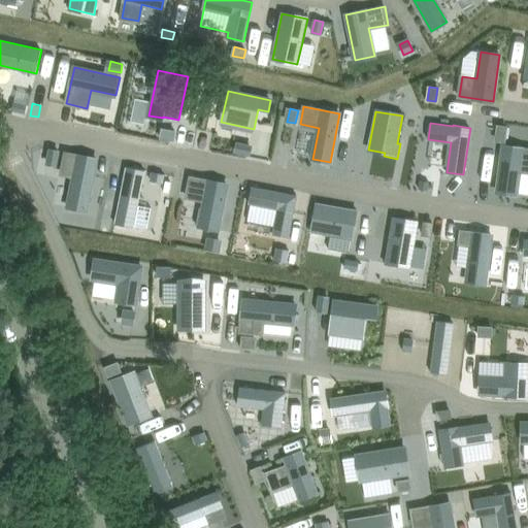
[(498,126),(496,138),(504,139),(506,127),(498,126)]
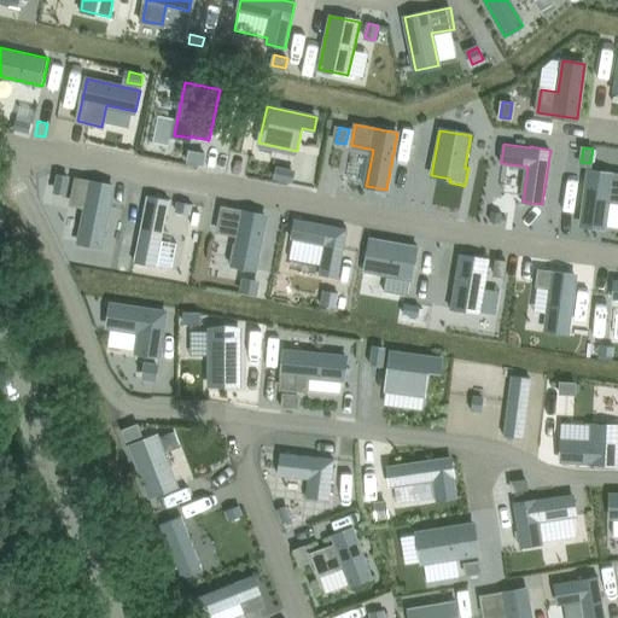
[(204,155),(191,151),(190,159),(203,162),(204,155)]
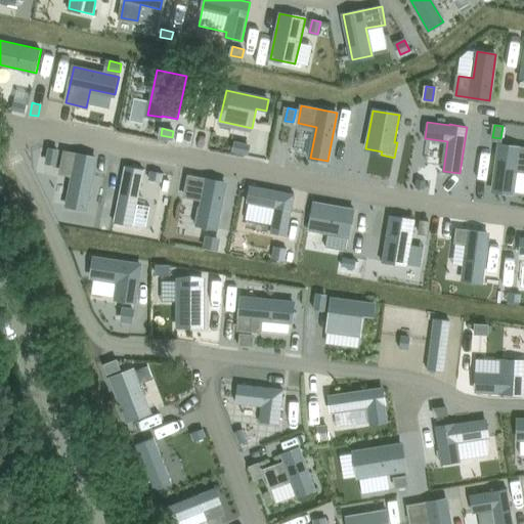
[(235,141),(234,150),(247,153),(248,144),(235,141)]
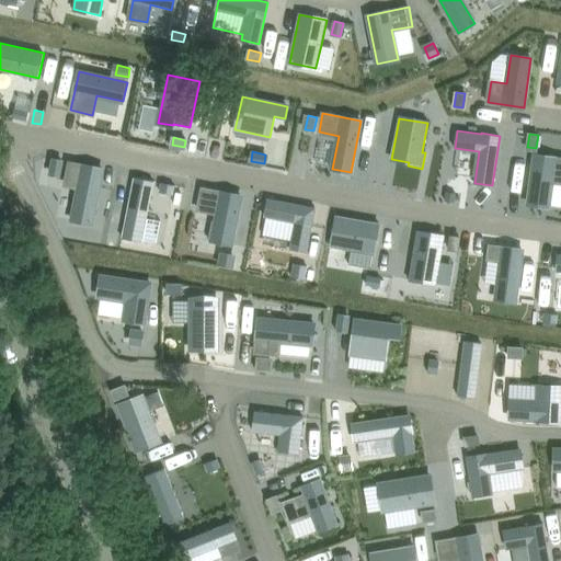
[(560,158),(535,156),(528,204),(548,206),(548,205),(551,183),(560,184),(560,158)]
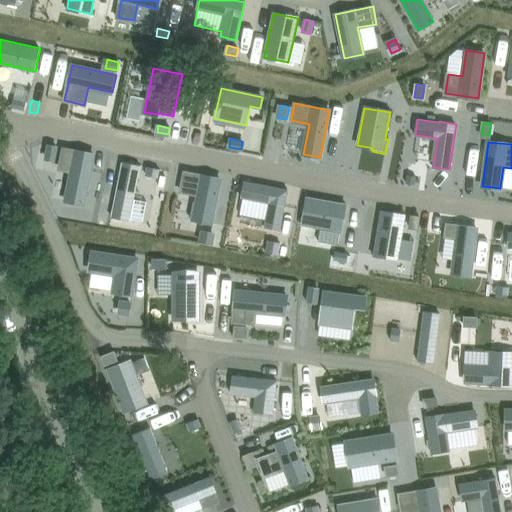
[(48,145),(46,157),(55,158),(57,147),(48,145)]
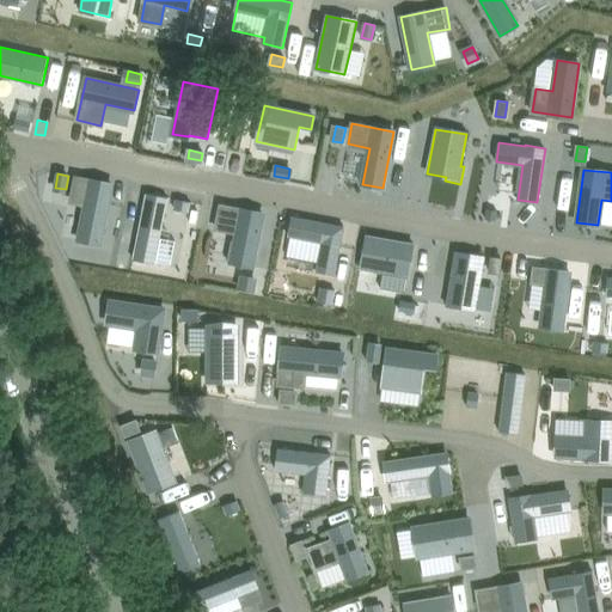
[(77,177),(73,199),(86,201),(78,240),(101,244),(111,184),(77,177)]
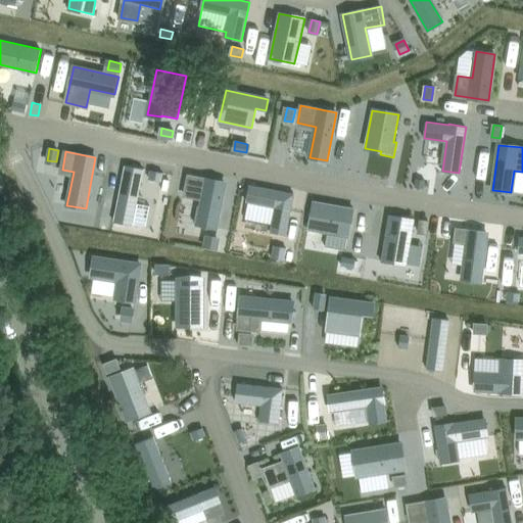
[(126,164),(114,221),(132,225),(143,169),(126,164)]
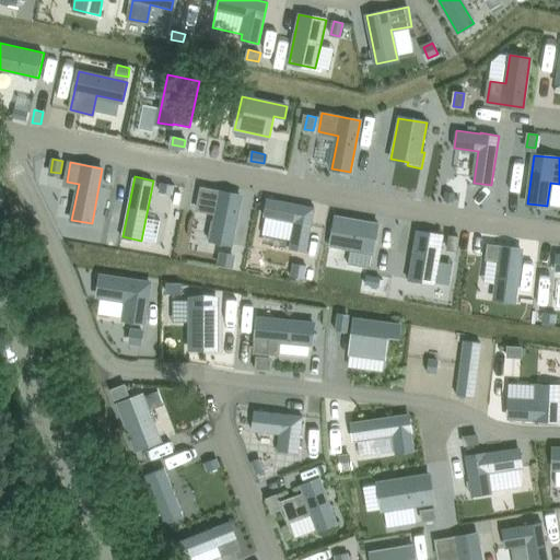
[(162,182),(160,190),(173,193),(175,185),(162,182)]
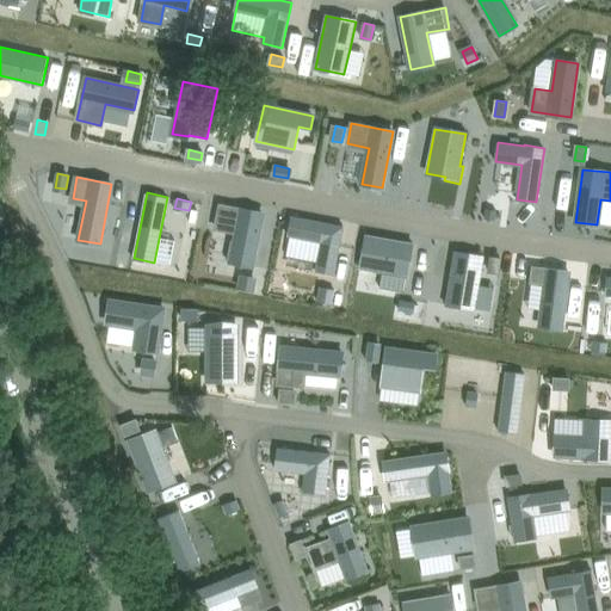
[(221,205),(216,227),(236,232),(230,261),(252,266),(263,214),(221,205)]
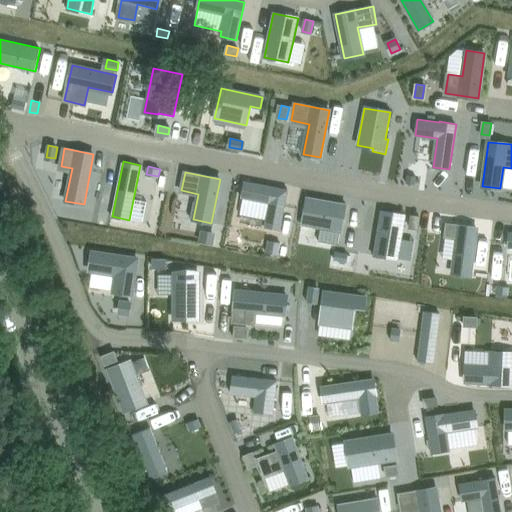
[(416,176),(407,175),(407,183),(415,184),(416,176)]
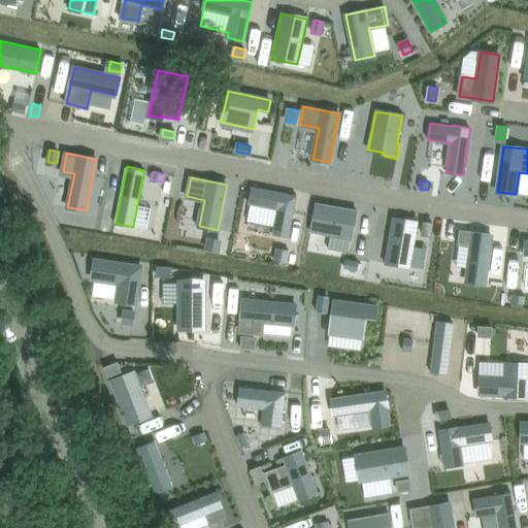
[(263,201),(265,189),(253,187),(251,198),(263,201)]
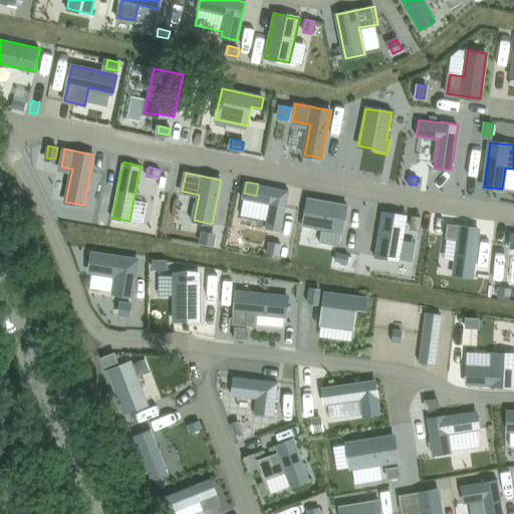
[(308,198),(303,226),(342,232),(347,205),(308,198)]
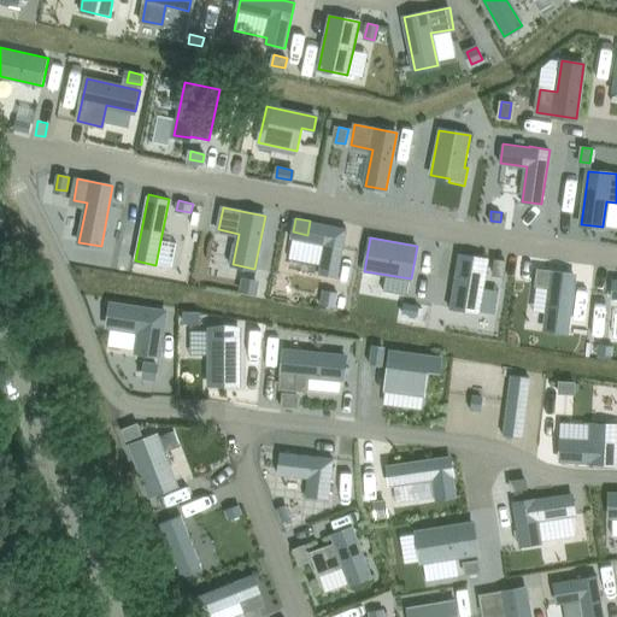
[(306,281),(312,252),(293,248),(283,297),(335,307),(339,287),(306,281)]
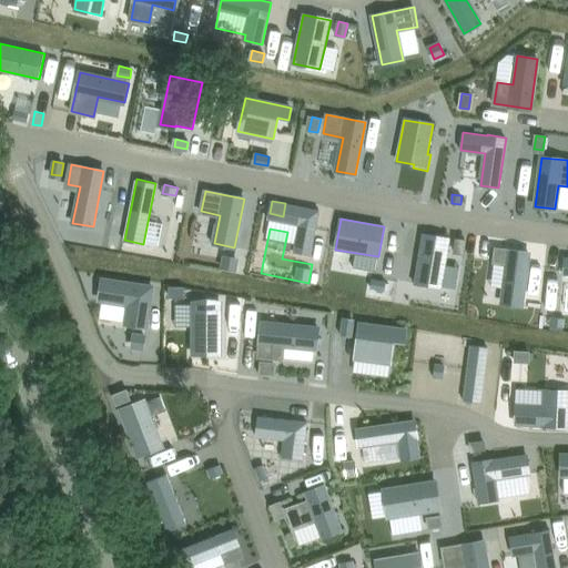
[(423,233),(415,283),(442,287),(450,237),(423,233)]
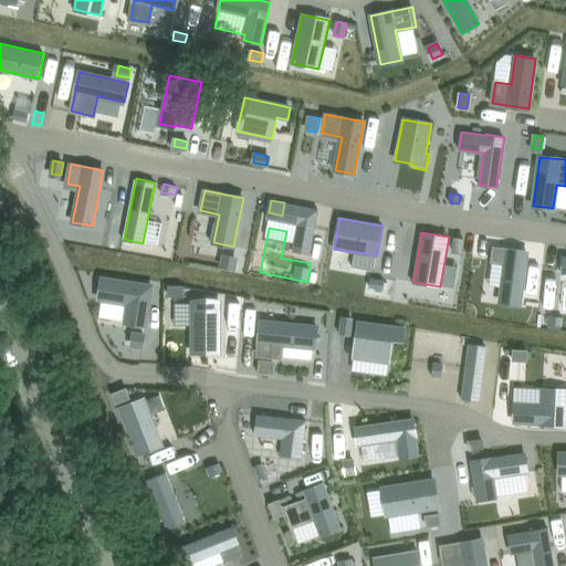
[(454,238),(453,251),(461,252),(463,240),(454,238)]
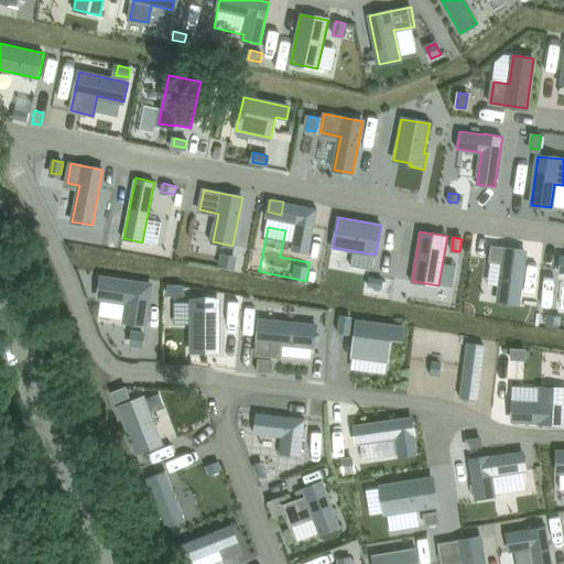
[(492,247),(490,260),(503,261),(500,285),(498,288),(497,297),(500,302),(518,304),(525,251),(492,247)]
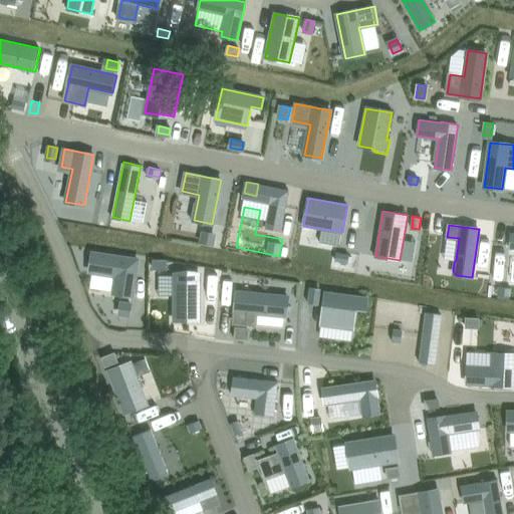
[(203,234),(201,242),(213,244),(215,236),(203,234)]
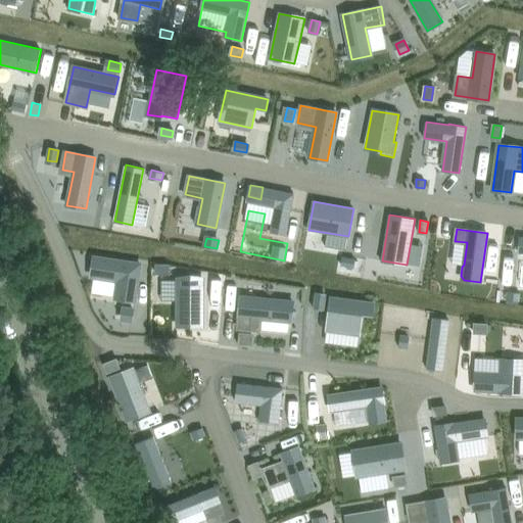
[(94,256),(92,276),(119,280),(116,297),(135,300),(140,264),(94,256)]
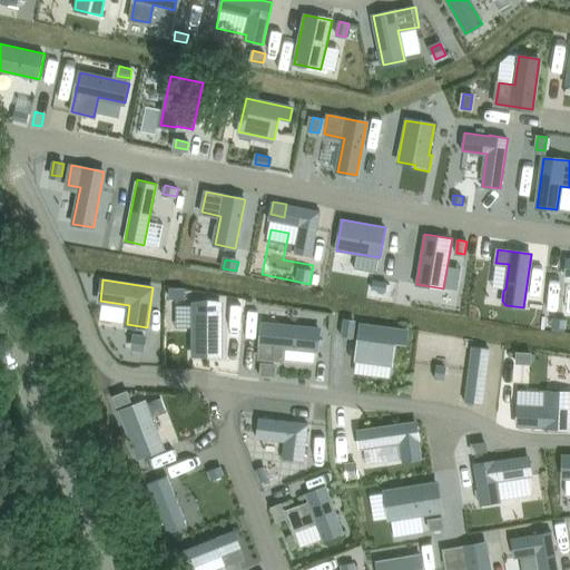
[(374,279),(372,288),(385,291),(387,282),(374,279)]
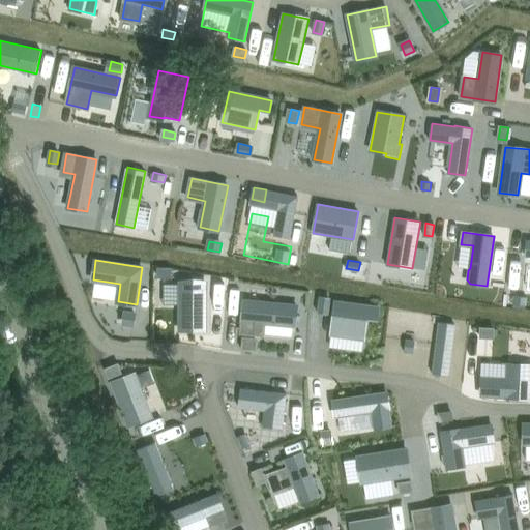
[(180,284),(180,330),(206,330),(206,284),(180,284)]
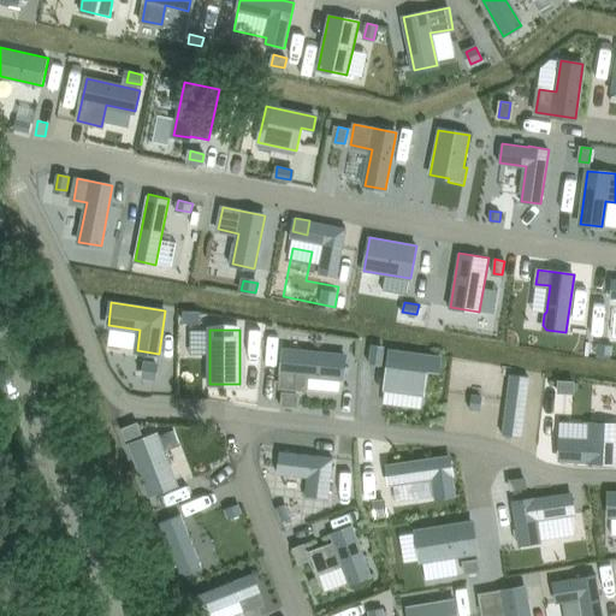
[(598,344),(597,354),(611,355),(612,345),(598,344)]
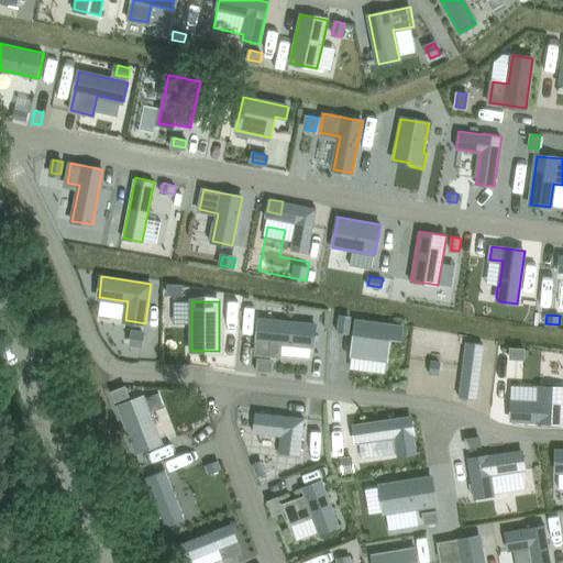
[(341,316),(339,330),(348,331),(350,317),(341,316)]
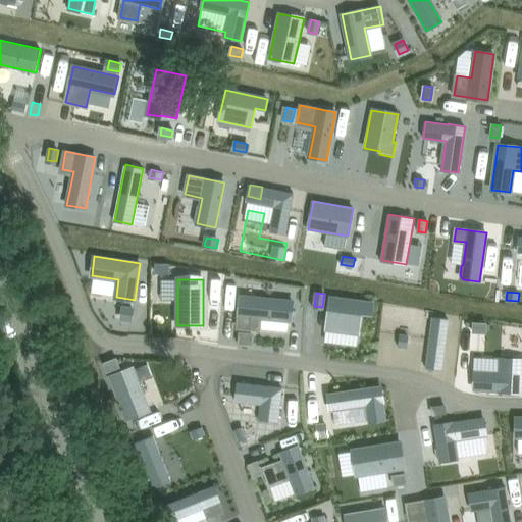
[(241,297),(238,326),(256,328),(258,316),(292,319),(293,301),(241,297)]
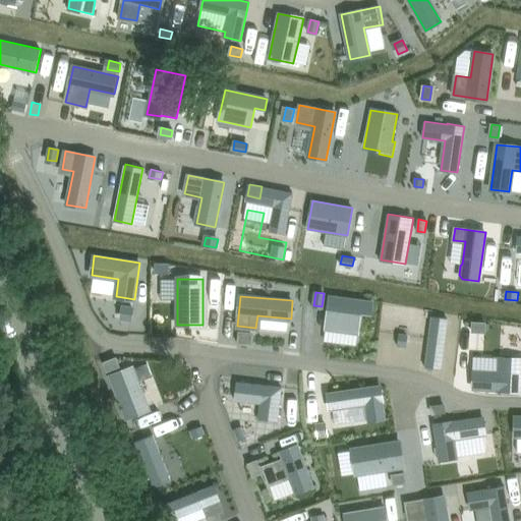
[(331,298),(325,341),(356,345),(361,314),(371,315),(372,303),(331,298)]
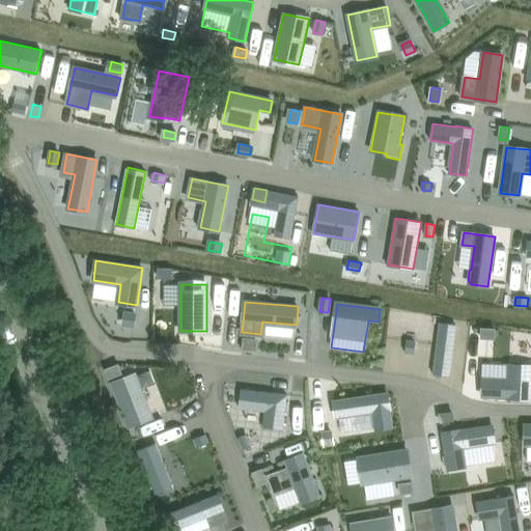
[(127,312),(124,325),(134,326),(136,313),(127,312)]
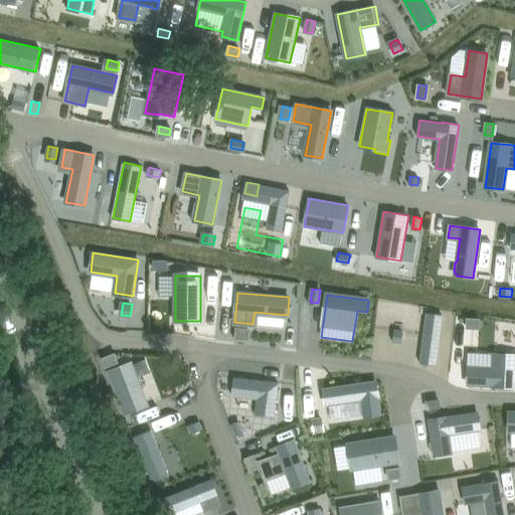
[(420,363),(437,365),(443,316),(426,313),(420,363)]
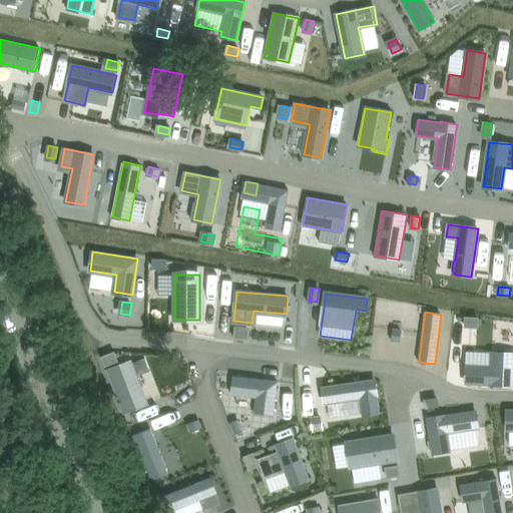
[(466,318),(465,326),(477,326),(478,318),(466,318)]
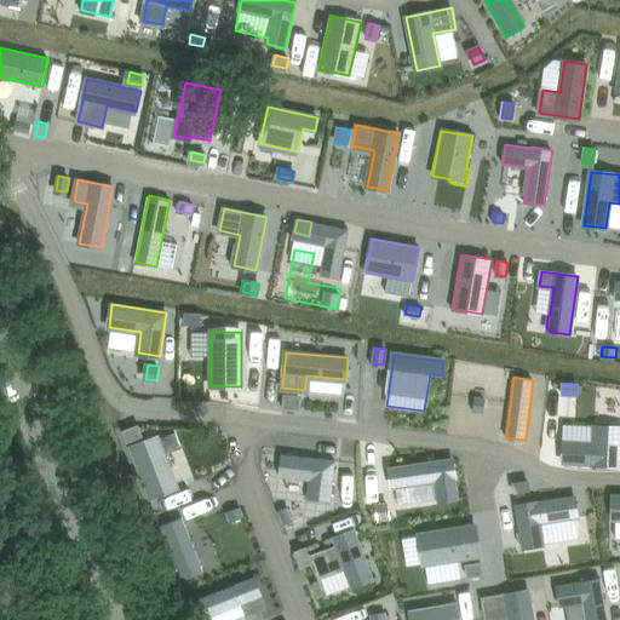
[(182,405),(182,390),(172,390),(172,405),(182,405)]
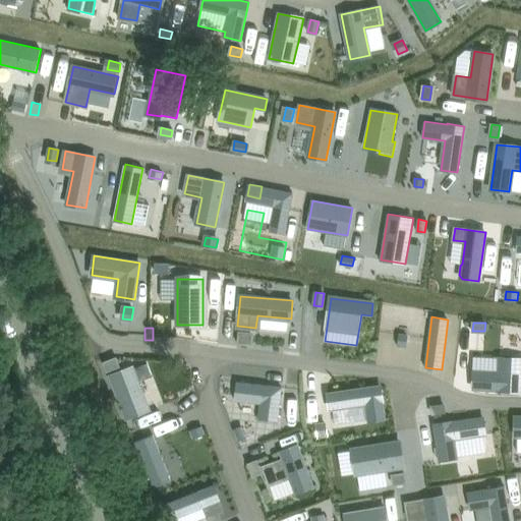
[(239,334),(239,342),(251,343),(252,335),(239,334)]
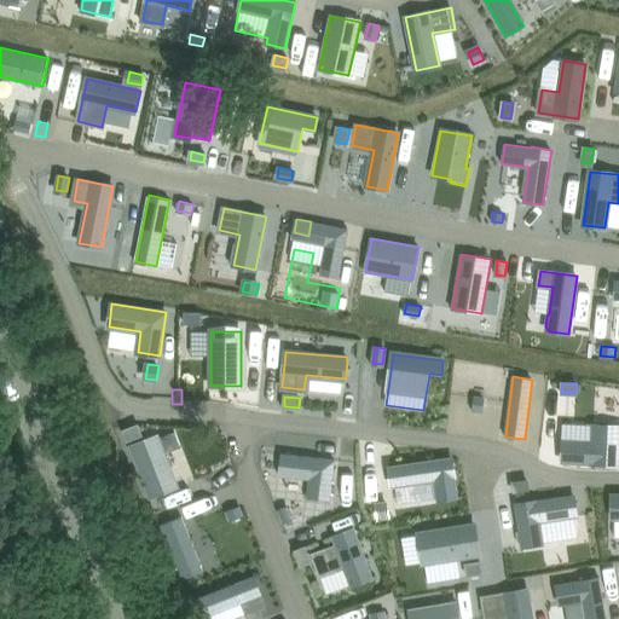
[(474,397),(473,411),(482,412),(484,398),(474,397)]
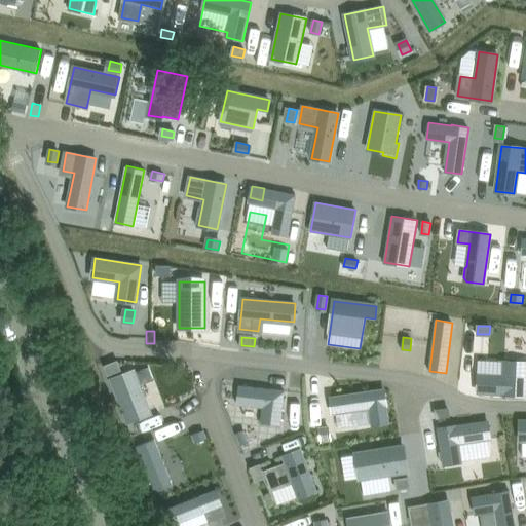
[(117,362),(106,366),(109,374),(120,369),(117,362)]
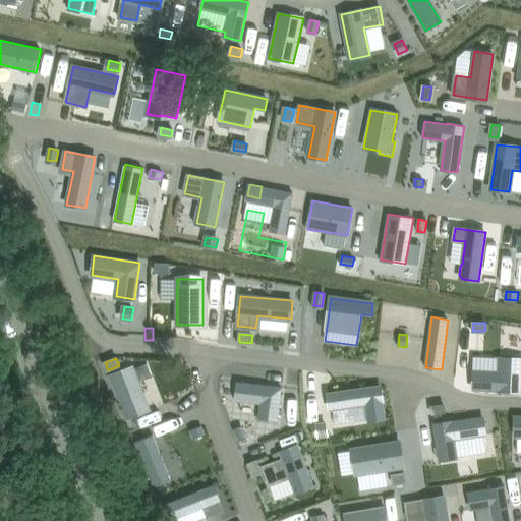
[(474,371),(473,388),(520,390),(520,359),(500,358),(500,372),(474,371)]
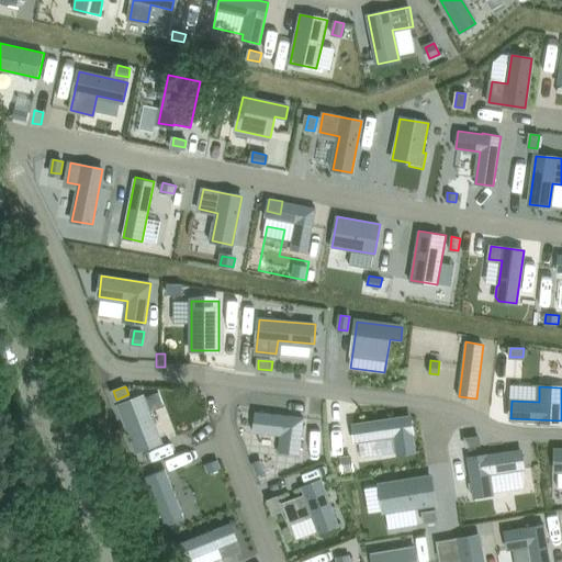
[(144,395),(119,405),(136,451),(161,441),(150,412),(165,406),(159,391),(144,396),(144,395)]
